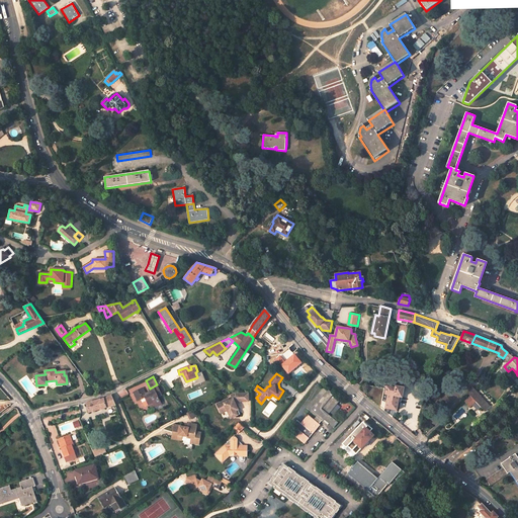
[(386,385),(396,387),(396,386),(396,385),(385,383),(384,389),(383,394),(385,395),(386,385)]
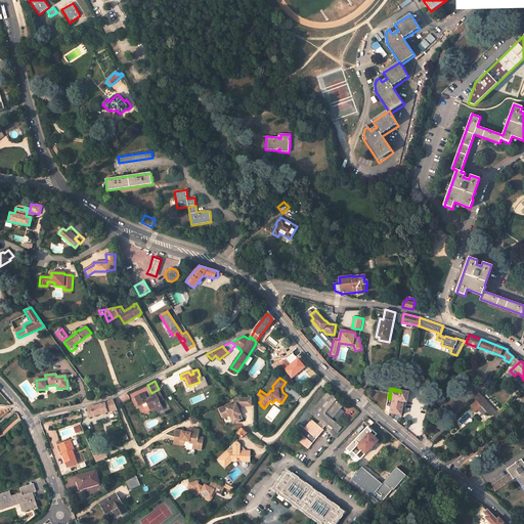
[(153,398),(148,400),(147,398),(144,392),(135,397),(139,405),(146,401),(150,409),(156,407),(157,410),(163,407),(160,401),(164,399),(159,389),(151,393),(150,393),(151,396),(153,398)]
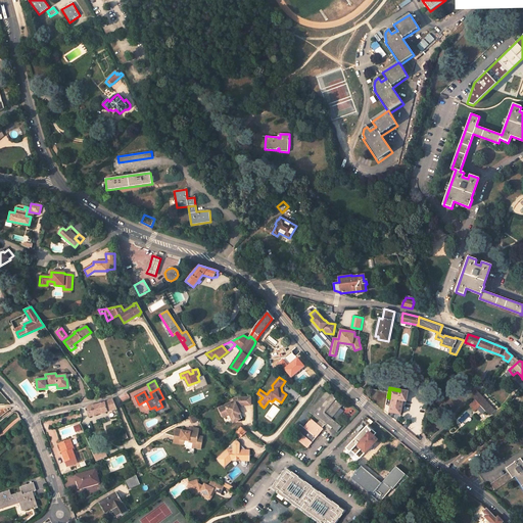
[(388,392),(372,389),(370,400),(384,412),(387,397),(388,392)]
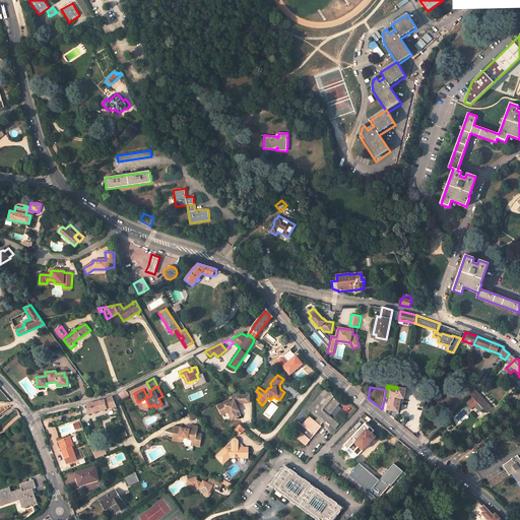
[(403,399),(405,389),(397,388),(397,389),(388,387),(387,396),(385,395),(382,409),(391,416),(392,410),(396,411),(398,411),(400,398),(403,399)]
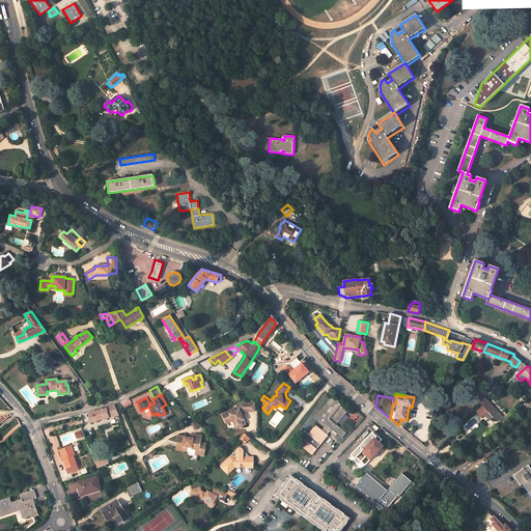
[(336,424),(347,411),(341,404),(342,403),(337,399),(336,400),(331,397),(314,418),(325,426),(320,430),(327,435),(330,430),(335,436),(337,434),(342,439),(346,432),(336,424)]
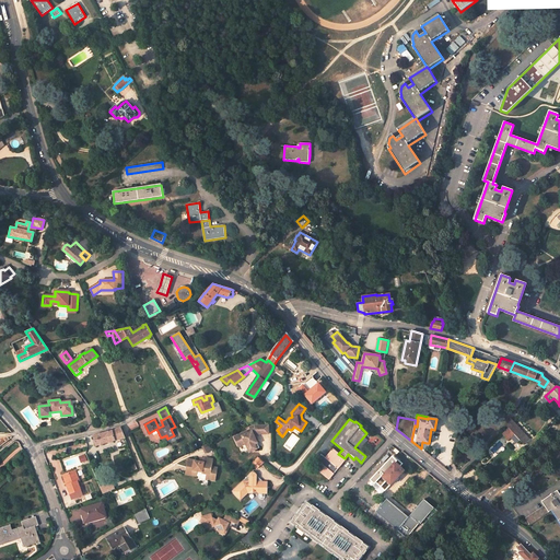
[(514,434),(520,429),(514,422),(509,428),(514,434)]
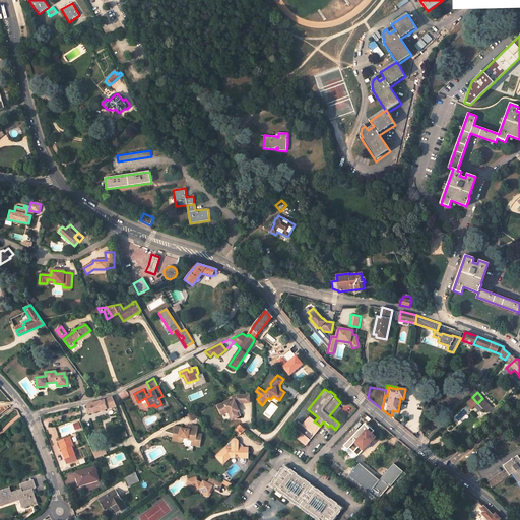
[(237,395),(233,397),(235,400),(231,402),(230,400),(224,403),(224,404),(218,407),(221,414),(229,411),(232,419),(241,415),(236,403),(239,403),(250,402),(250,394),(237,395)]
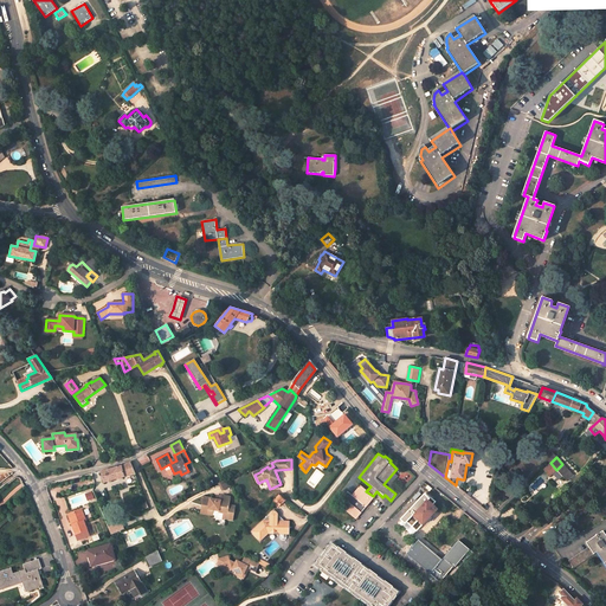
[(104,482),(128,476),(130,484),(139,482),(130,462),(123,465),(101,471),(104,482)]
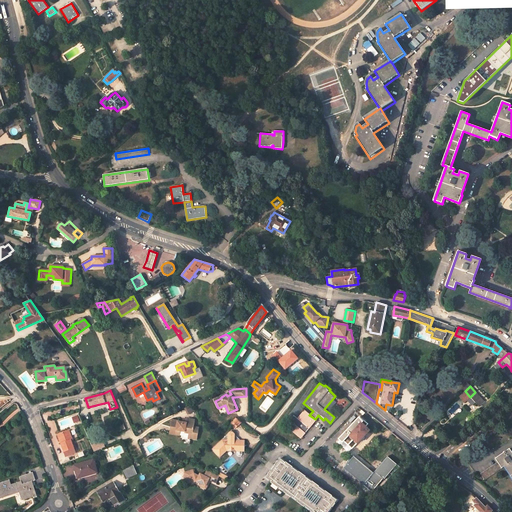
[(465,391),(459,397),(464,402),(470,397),(465,391)]
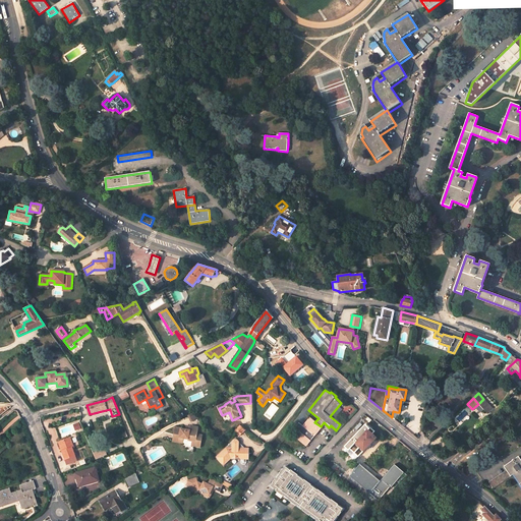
[(483,399),(478,404),(482,408),(487,403),(483,399)]
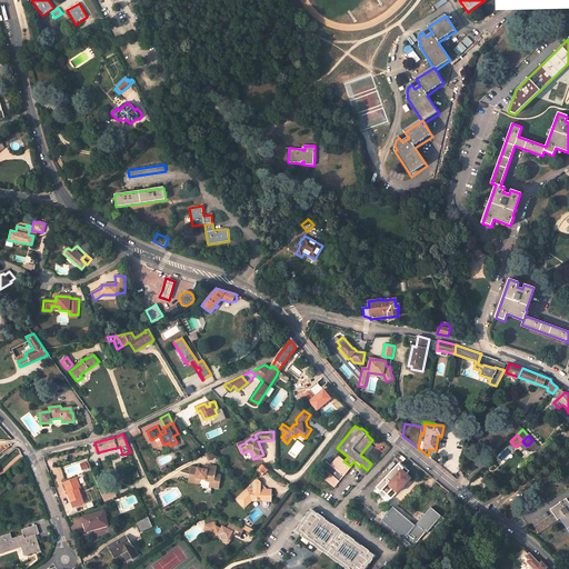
[(532,440),(527,446),(533,452),(539,447),(532,440)]
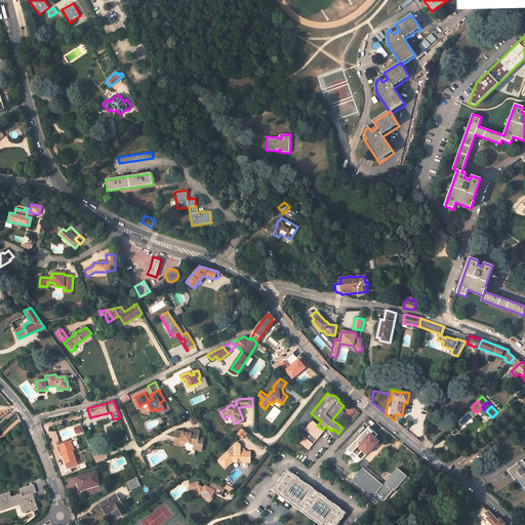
[(309,449),(324,431),(323,430),(317,426),(312,420),(306,429),(304,432),(301,431),(300,433),(301,434),(296,439),(309,449)]
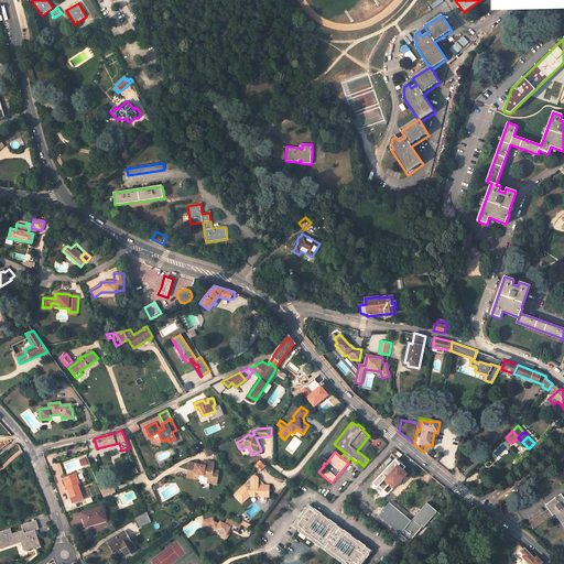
[(267,465),(260,459),(256,465),(260,470),(267,465)]
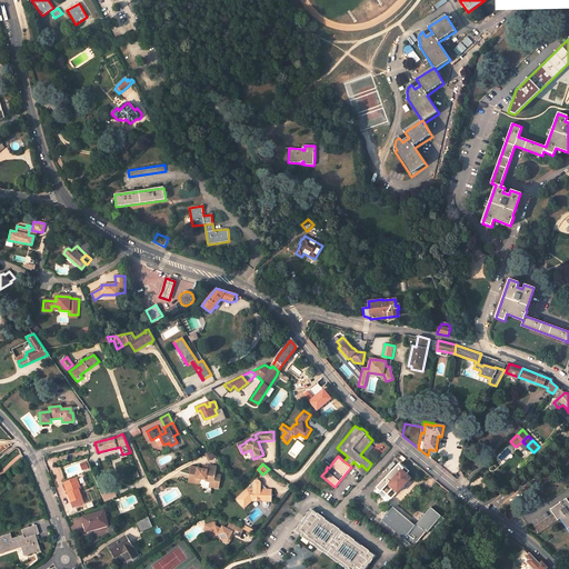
[(389,485),(397,492),(411,478),(401,469),(397,465),(383,479),(383,480),(375,489),(378,492),(382,487),(385,489),(389,485)]
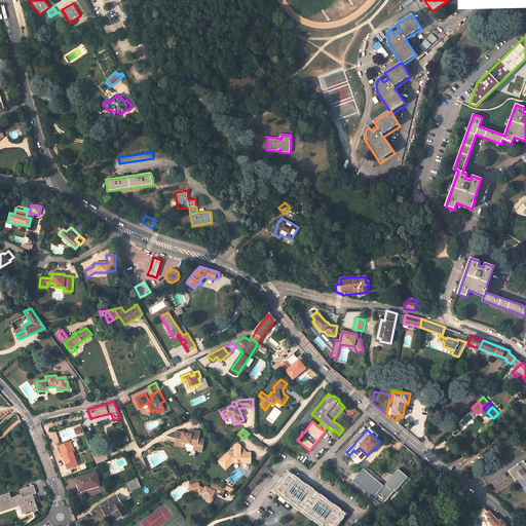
[(178,430),(175,445),(185,447),(186,442),(190,443),(190,444),(194,445),(193,450),(202,451),(204,440),(199,439),(200,431),(192,430),(191,435),(183,433),(184,433),(178,430)]
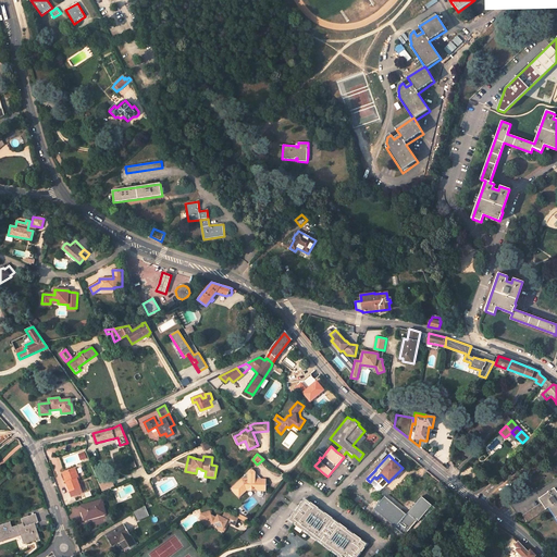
[(64,472),(69,482),(66,482),(70,491),(81,486),(77,478),(78,478),(75,468),(64,472)]
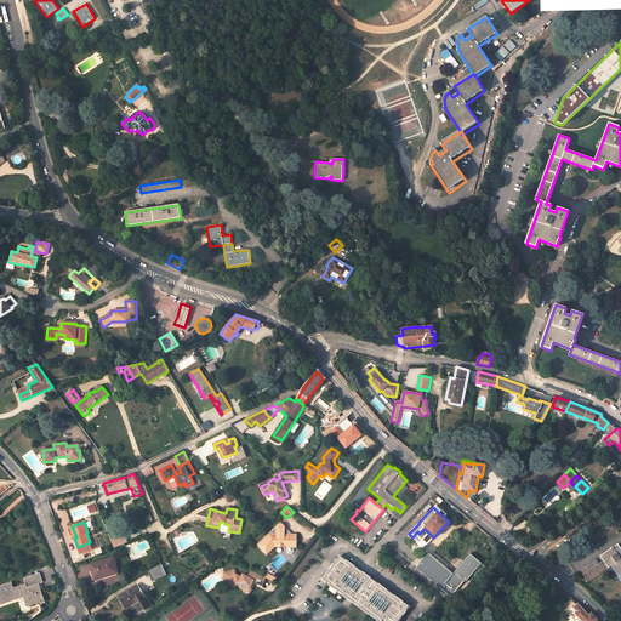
[(281,522),(258,543),(267,554),(275,547),(275,545),(288,545),(288,547),(295,547),(295,541),(291,541),(291,534),(281,522)]
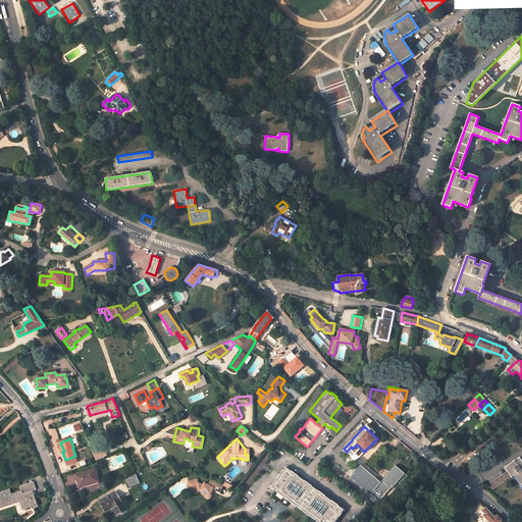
[(521,461),(520,458),(507,467),(509,470),(498,478),(502,484),(515,475),(521,484),(521,461)]
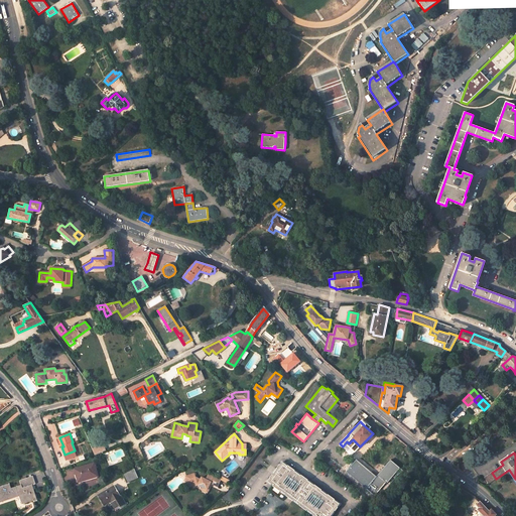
[(378,476),(367,488),(376,495),(388,482),(389,483),(402,468),(392,459),(378,476)]
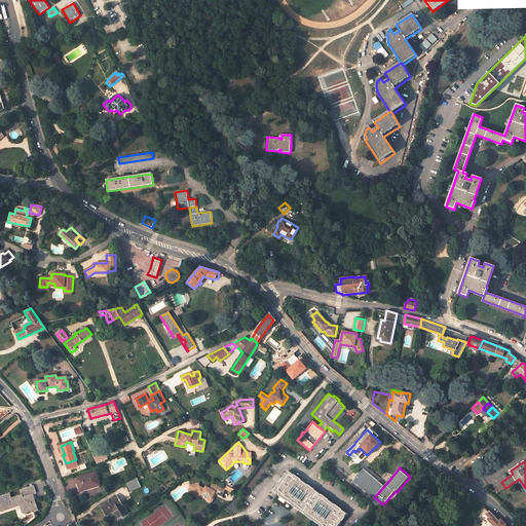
[(365,468),(354,480),(374,497),(385,485),(365,468)]
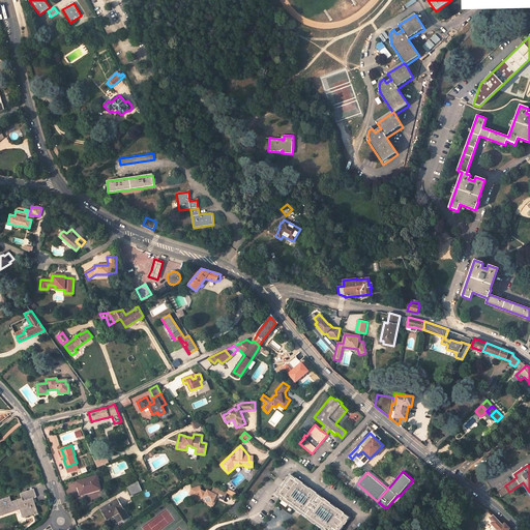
[(295,507),(302,512),(301,513),(308,519),(308,518),(316,523),(322,528),(325,529),(334,529),(344,519),(342,516),(343,513),(336,508),(330,503),(329,504),(322,499),(323,498),(316,493),(316,494),(308,489),(310,489),(302,483),(302,484),(295,479),(295,478),(290,474),(275,494),(282,498),(289,503),(288,503),(295,508),(295,507)]
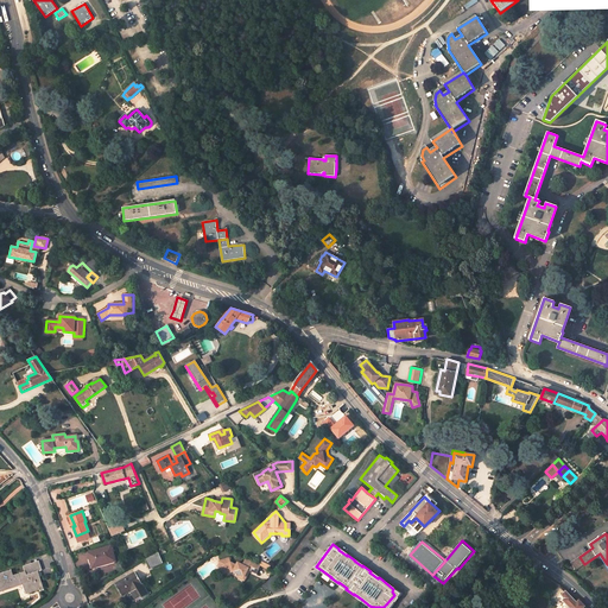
[(92,565),(103,562),(103,564),(115,561),(111,545),(88,552),(92,565)]
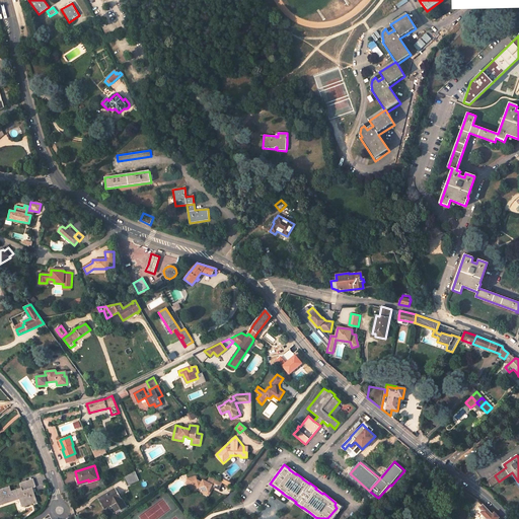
[(127,485),(139,479),(135,470),(124,477),(127,485)]
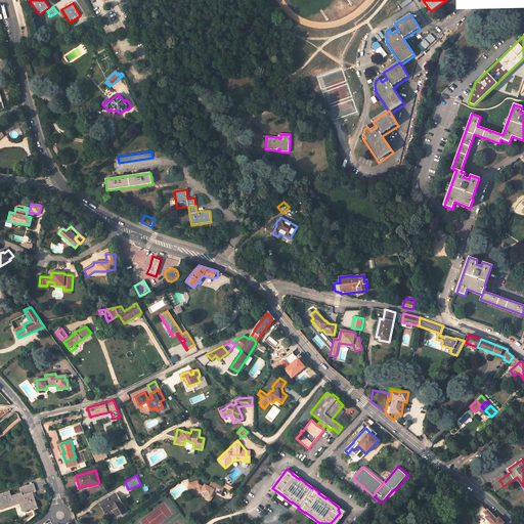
[(213,493),(214,490),(221,493),(224,487),(212,481),(209,487),(205,484),(203,486),(198,484),(195,485),(194,481),(188,484),(190,492),(195,490),(197,493),(202,492),(206,495),(212,498),(214,494),(213,493)]
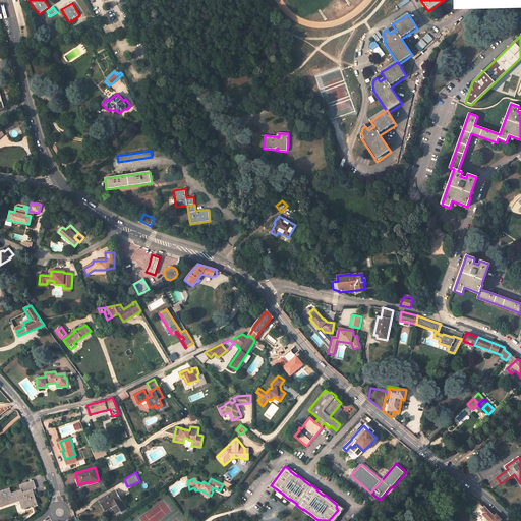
[(0,503),(1,506),(21,500),(24,509),(38,505),(33,489),(36,488),(34,480),(19,485),(21,490),(11,494),(10,488),(0,490),(0,503)]
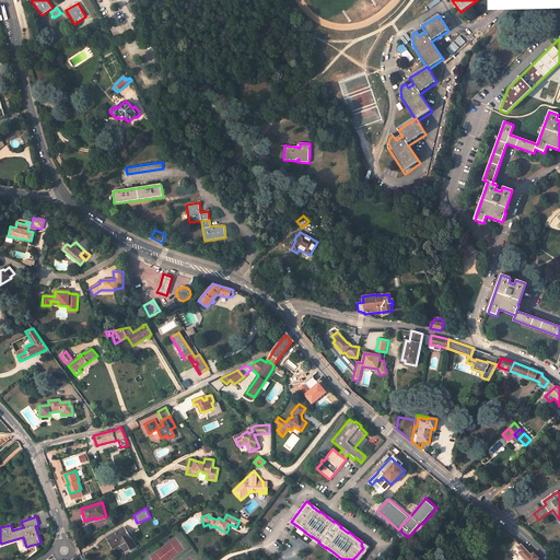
[(137,547),(125,526),(106,537),(113,548),(120,544),(126,553),(137,547)]
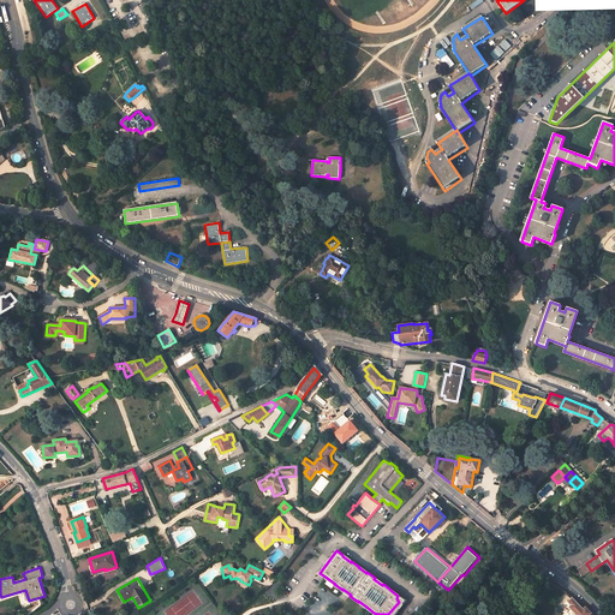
[(393,614),(405,601),(399,596),(398,596),(396,598),(399,602),(388,614),(393,614)]
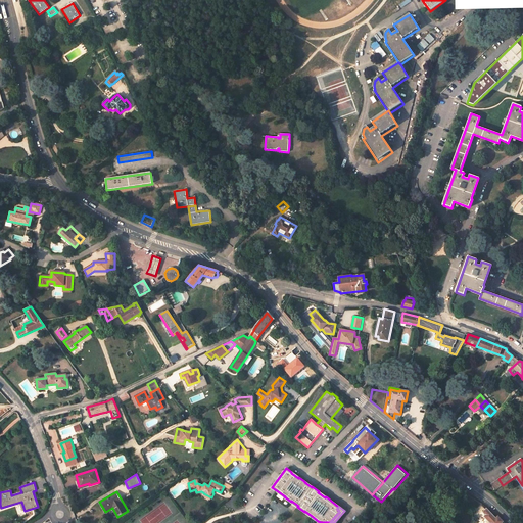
[(501,522),(503,522),(497,516),(496,518),(485,508),(481,512),(484,515),(483,517),(489,522),(501,522)]
